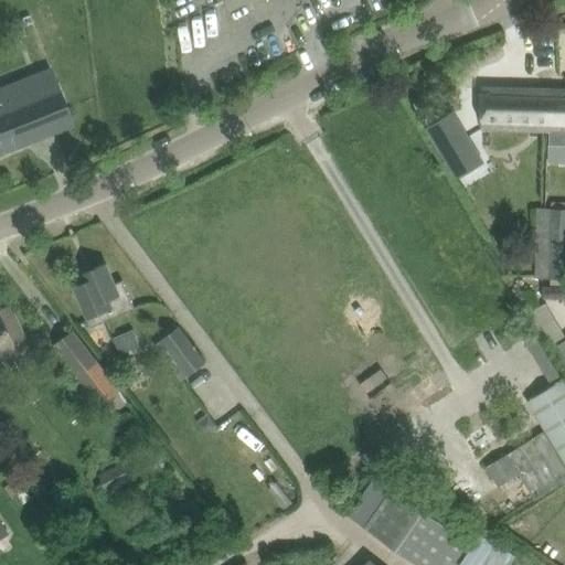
[(0,152),(73,124),(51,68),(0,87),(0,152)]
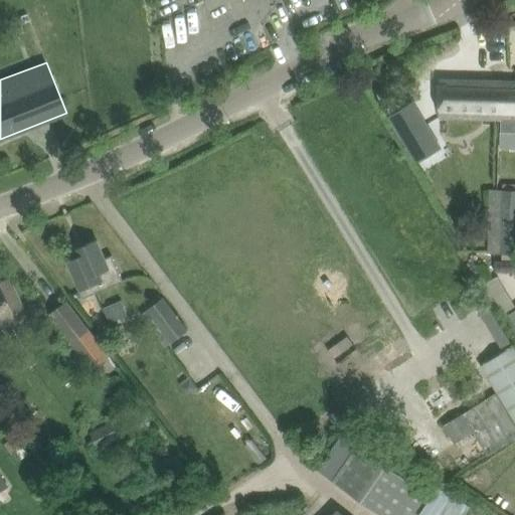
[(439,100),(439,118),(500,119),(500,95),(510,96),(510,81),(440,79),(439,100)]
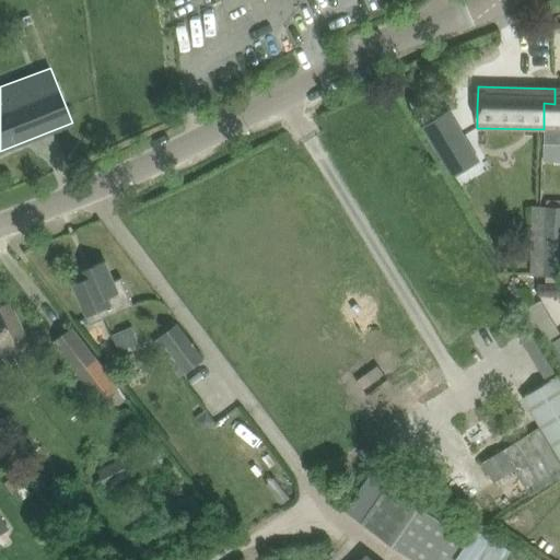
[(544,103),(544,129),(545,129),(545,143),(559,143),(559,89),(555,89),(555,104),(544,103)]
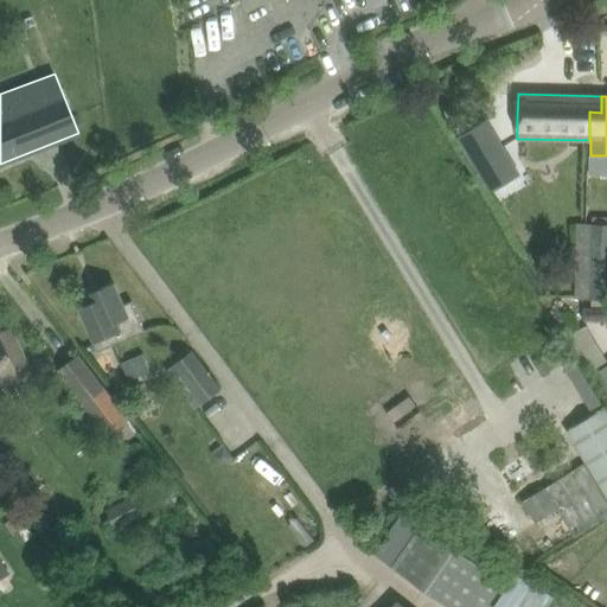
[(500,148),(477,163),(493,190),(517,176),(500,148)]
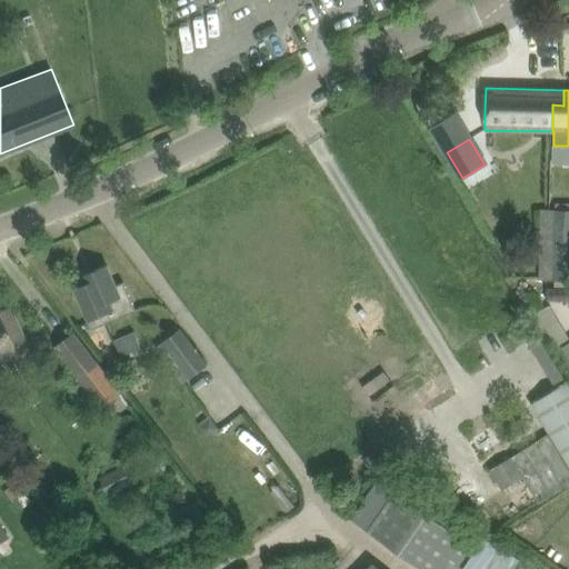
[(553,156),(552,163),(568,163),(568,146),(553,146),(553,156)]
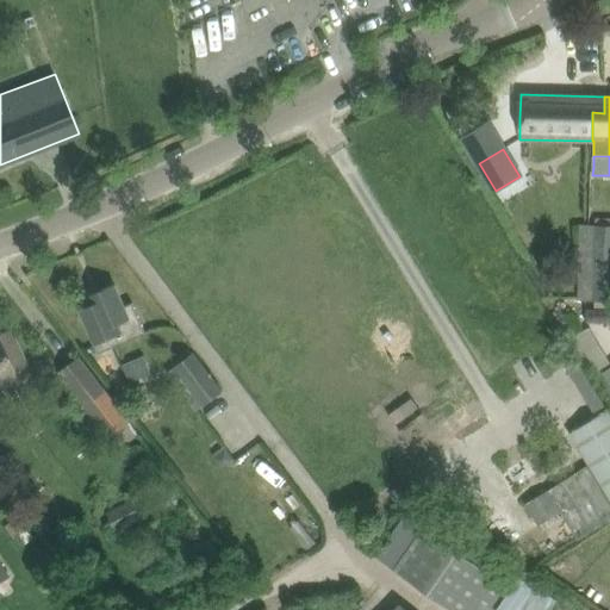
[(609,223),(580,224),(577,298),(592,299),(595,299),(595,309),(609,309),(609,223)]
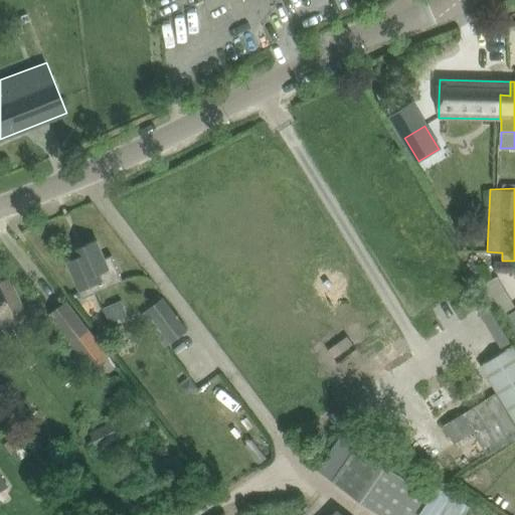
[(105,259),(97,239),(74,249),(77,256),(67,261),(83,298),(123,282),(117,267),(112,255),(105,259)]
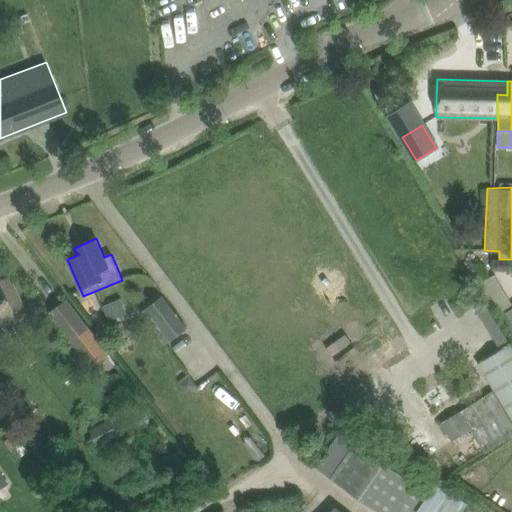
[(22,306),(8,277),(0,281),(0,318),(11,313),(10,312),(22,306)]
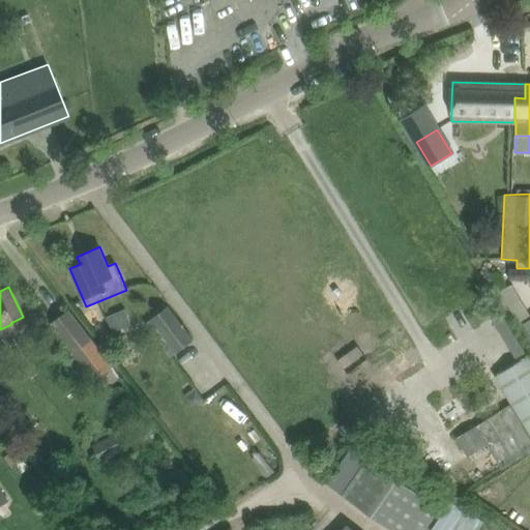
[(177,352),(193,340),(168,306),(151,319),(177,352)]
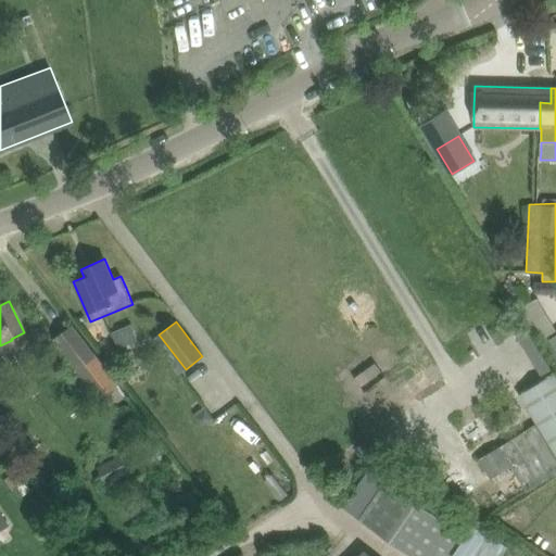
[(133,324),(113,329),(118,344),(137,339),(133,324)]
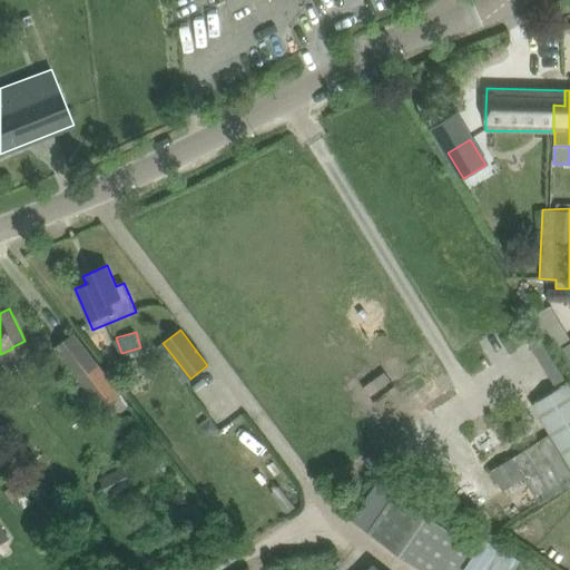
[(551,383),(562,376),(538,333),(527,338),(551,383)]
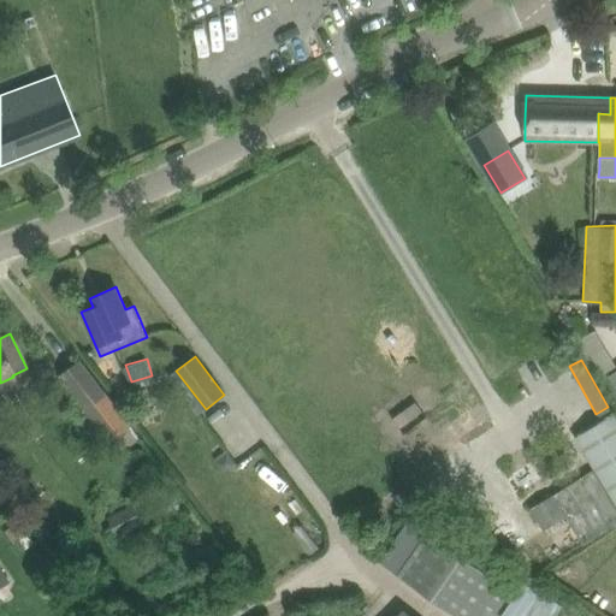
[(81,362),(61,377),(110,440),(113,438),(124,452),(140,442),(141,440),(81,362)]
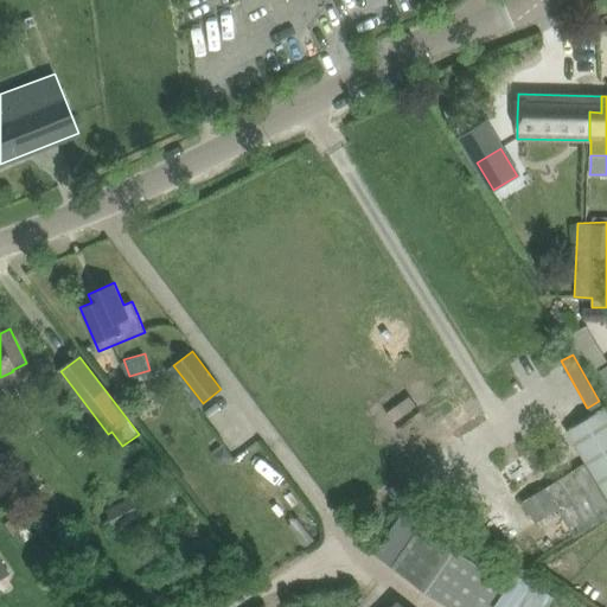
[(606,497),(606,409),(605,407),(567,430),(606,497)]
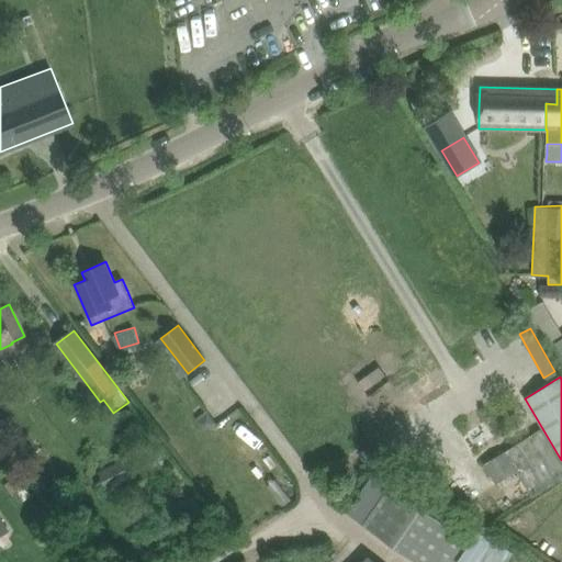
[(209,413),(197,422),(202,428),(210,429),(216,425),(209,413)]
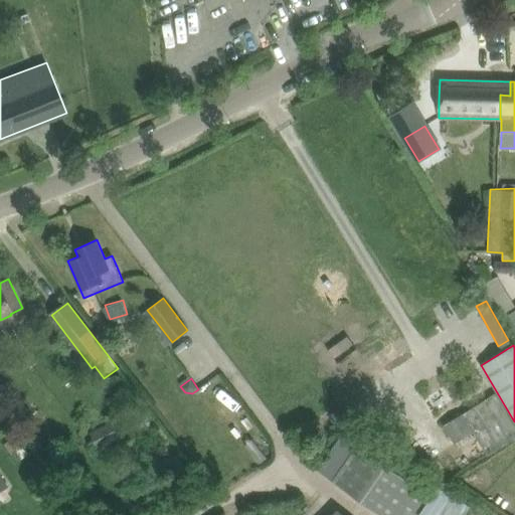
[(514,439),(514,425),(495,393),(444,424),(454,444),(473,433),(486,456),(514,439)]
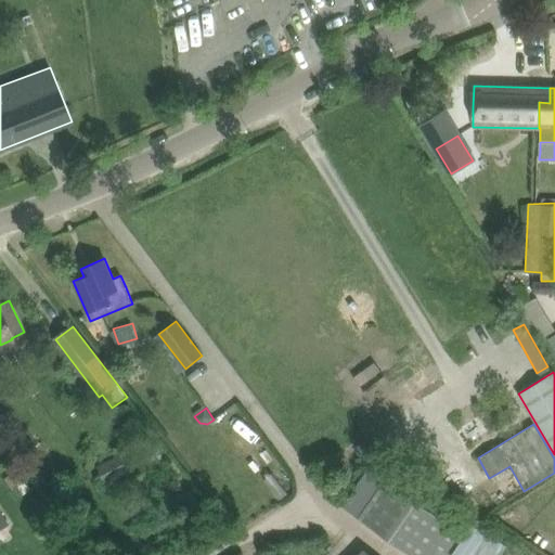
[(119,454),(97,466),(105,485),(129,473),(119,454)]
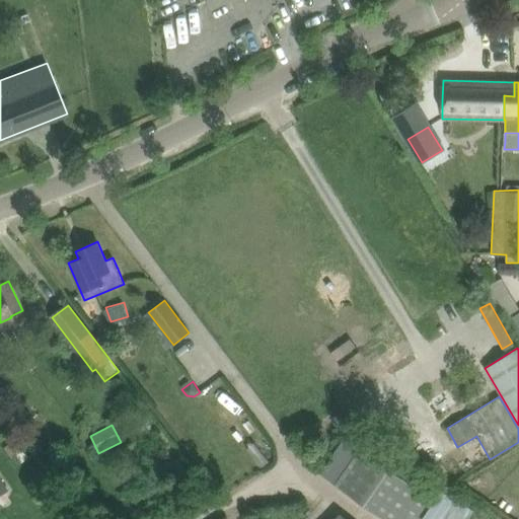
[(12,441),(3,447),(11,459),(23,450),(21,448),(24,446),(17,436),(16,437),(14,435),(11,437),(9,438),(12,441)]
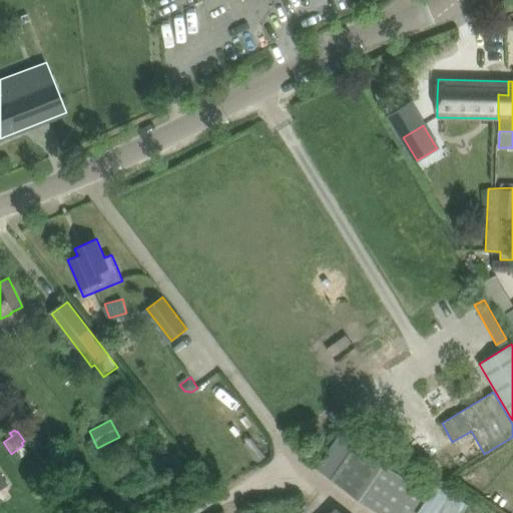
[(416,512),(430,494),(358,443),(332,479),(379,512),(416,512)]
